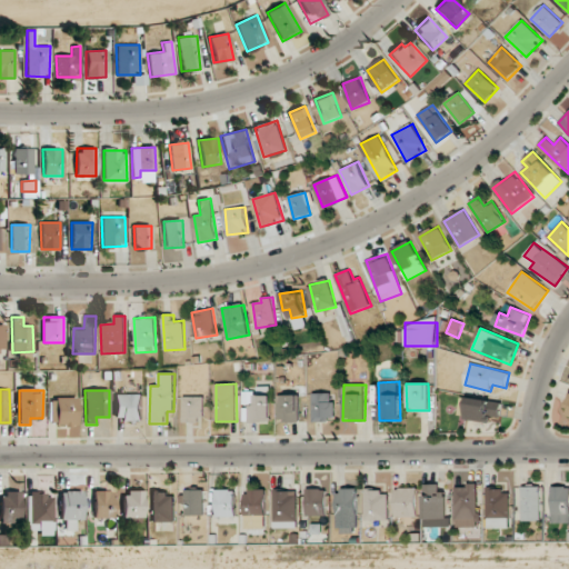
[(312,393),(313,421),(335,420),(333,393),(312,393)]
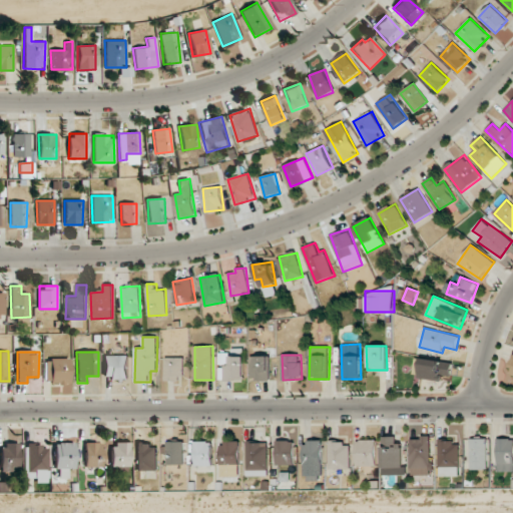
[(128,356),(104,356),(103,380),(127,380),(128,356)]
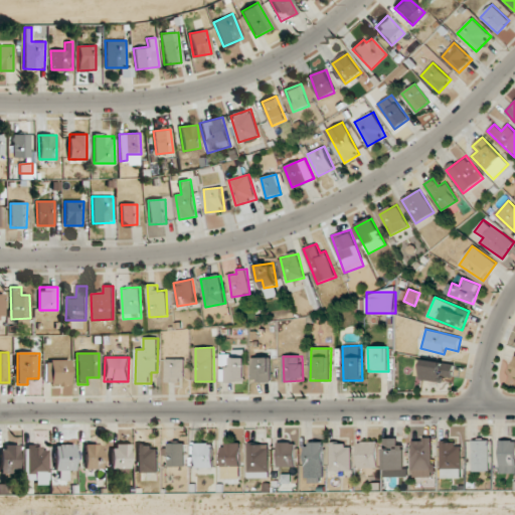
[(246,358),(231,357),(231,368),(220,368),(220,381),(245,382),(246,358)]
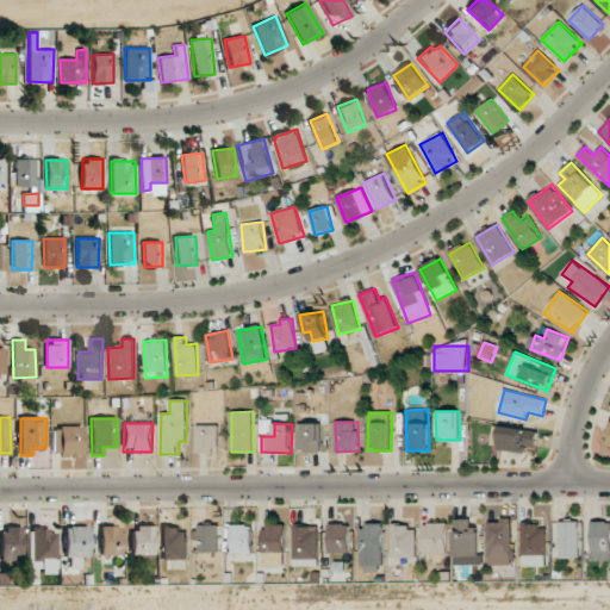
[(322,424),(298,424),(298,453),(322,452),(322,424)]
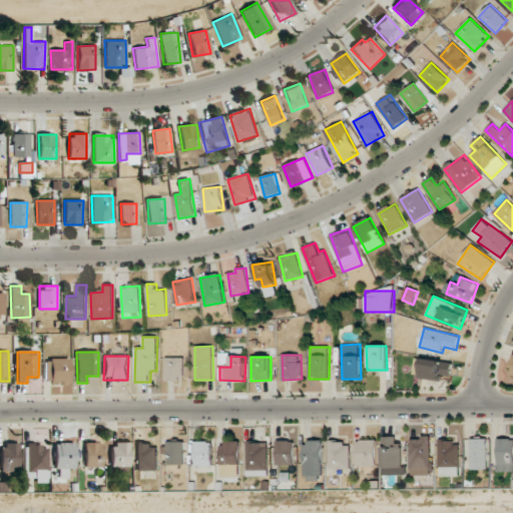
[(449,382),(453,364),(416,357),(413,376),(449,382)]
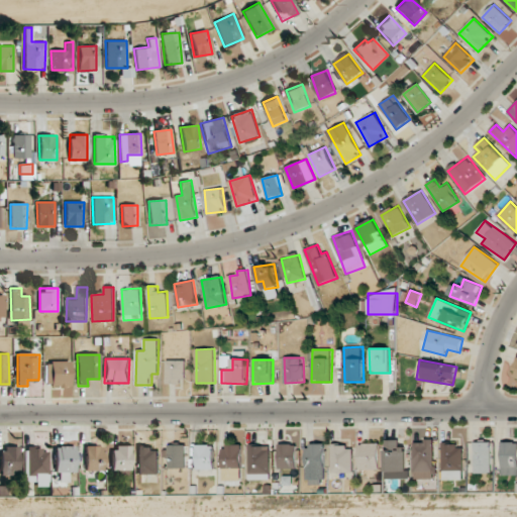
[(185,360),(167,360),(166,384),(185,385),(185,360)]
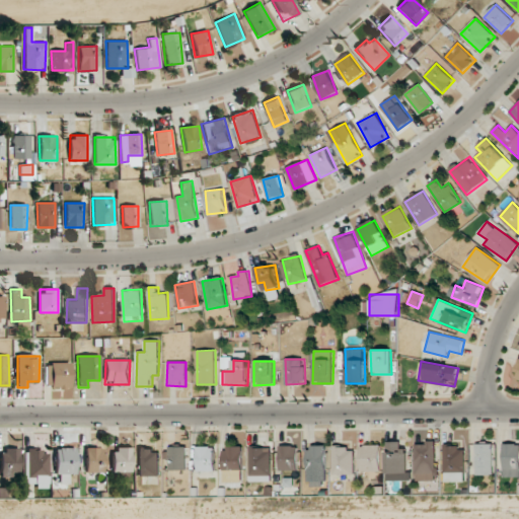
[(70,363),(46,363),(46,388),(70,388),(70,363)]
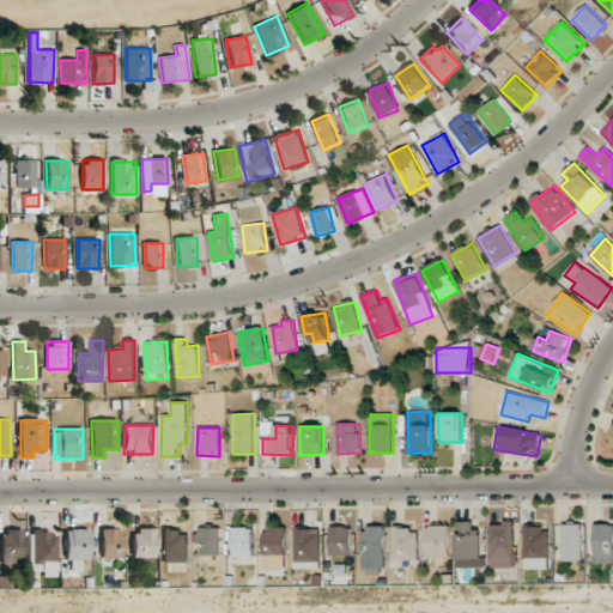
[(479,559),(479,521),(456,522),(457,559),(479,559)]
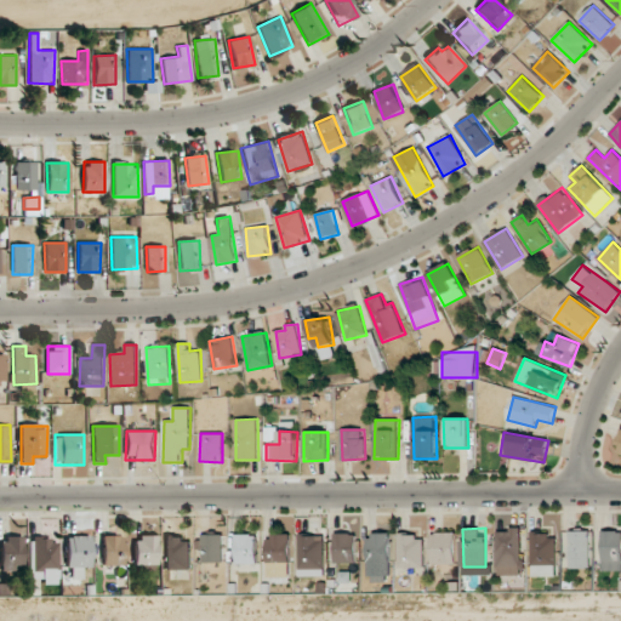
[(496,530),(497,575),(522,575),(520,530),(496,530)]
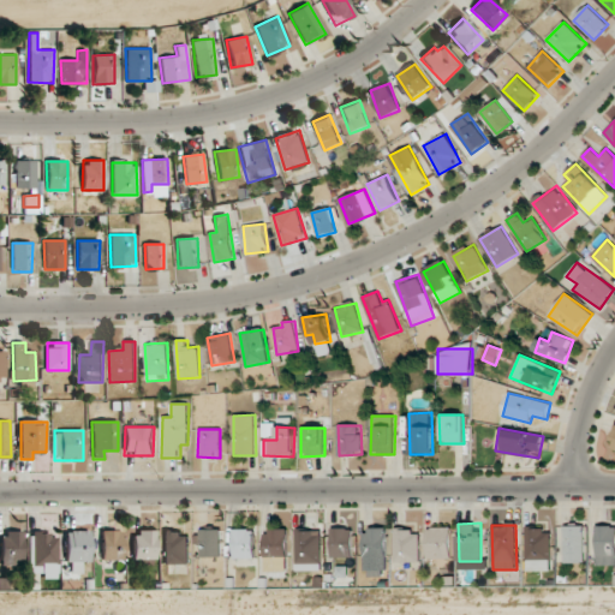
[(565,562),(584,562),(584,525),(563,526),(565,562)]
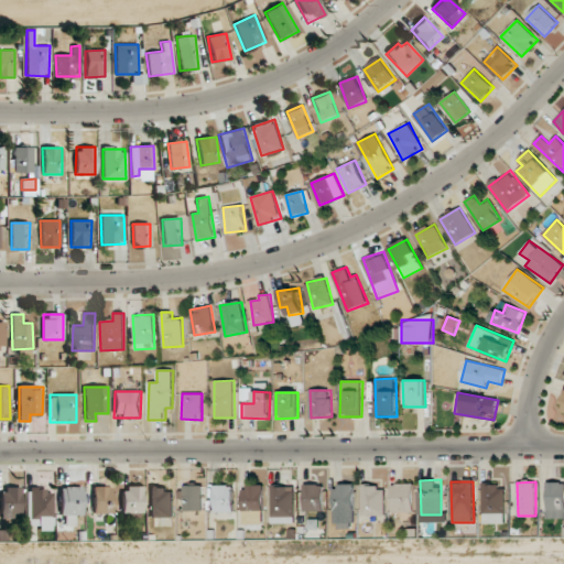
[(548,509),(563,508),(563,481),(546,483),(548,509)]
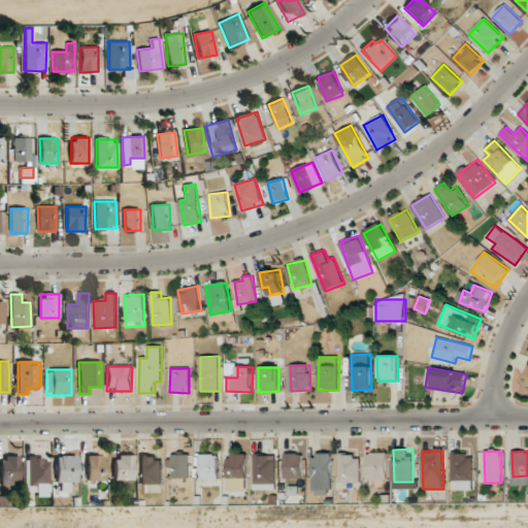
[(285,479),(303,479),(302,453),(285,454),(285,479)]
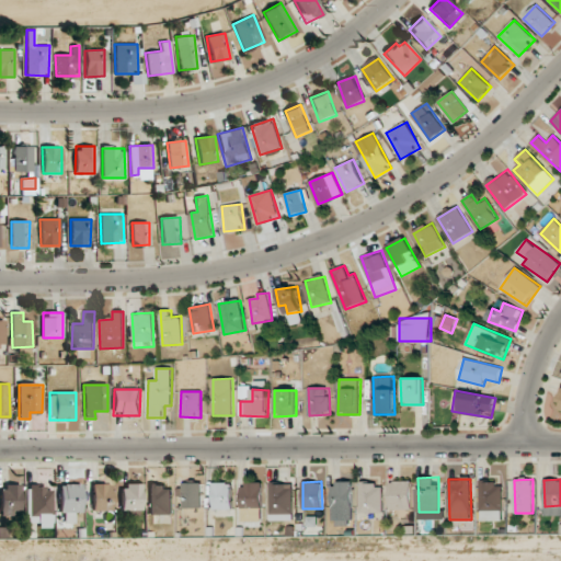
[(412,481),(390,481),(390,510),(412,510),(412,481)]
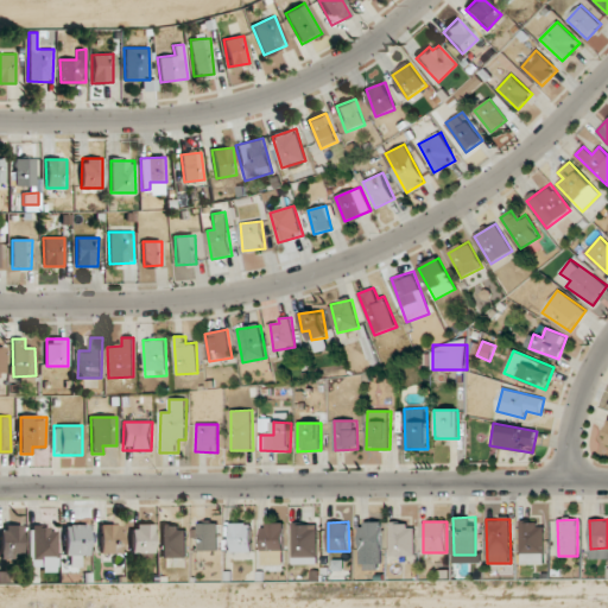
[(217,523),(197,524),(198,551),(219,551),(217,523)]
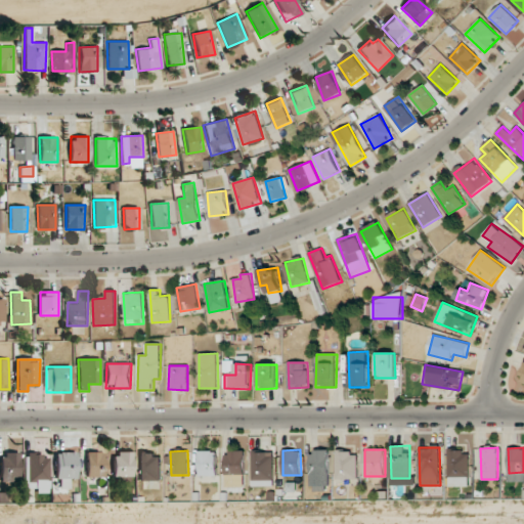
[(217,476),(217,450),(200,451),(200,476),(217,476)]
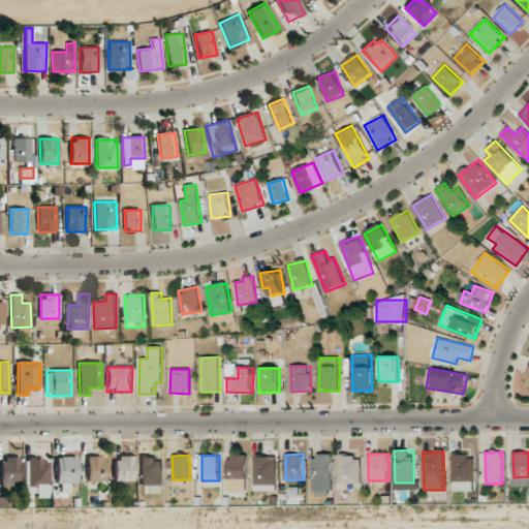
[(332,455),(314,455),(314,496),(332,496),(332,455)]
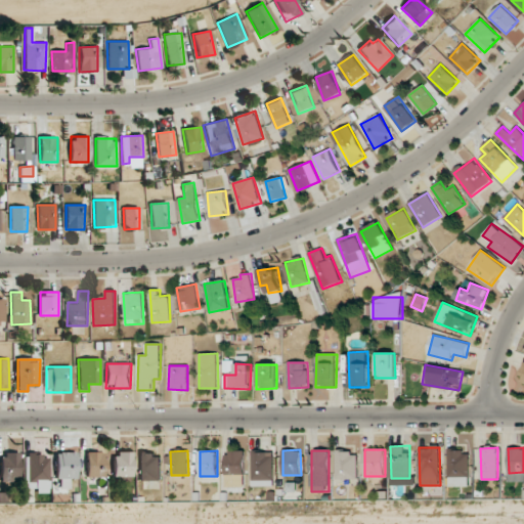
[(448,486),(470,486),(469,450),(448,450),(448,486)]
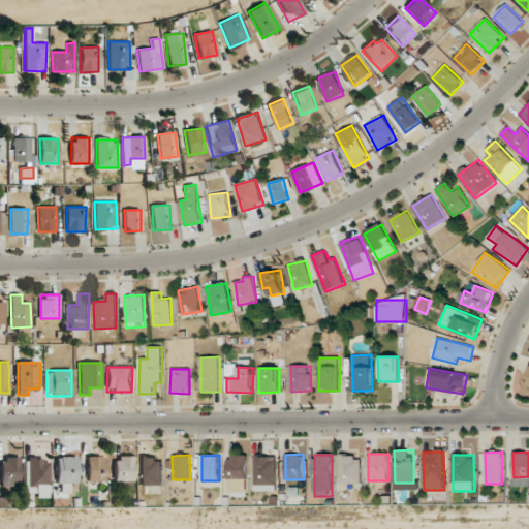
[(133,481),(133,457),(116,456),(115,480),(133,481)]
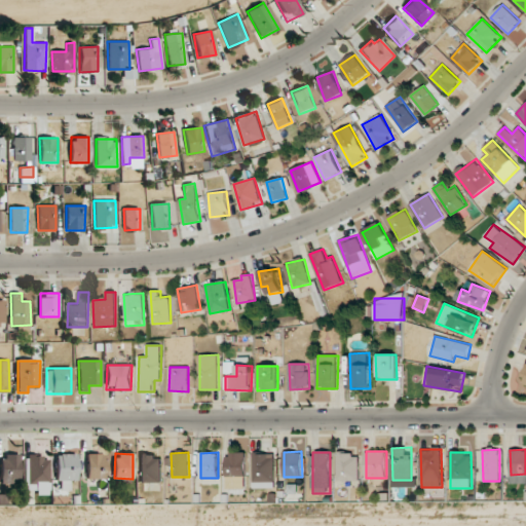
[(226,453),(227,478),(247,477),(246,453),(226,453)]
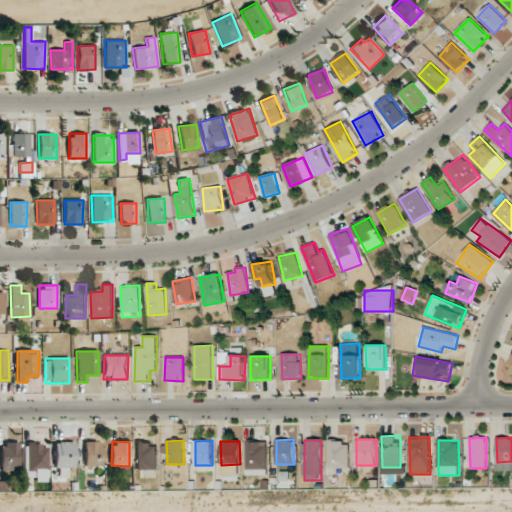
[(247,475),(268,475),(267,441),(246,441),(247,475)]
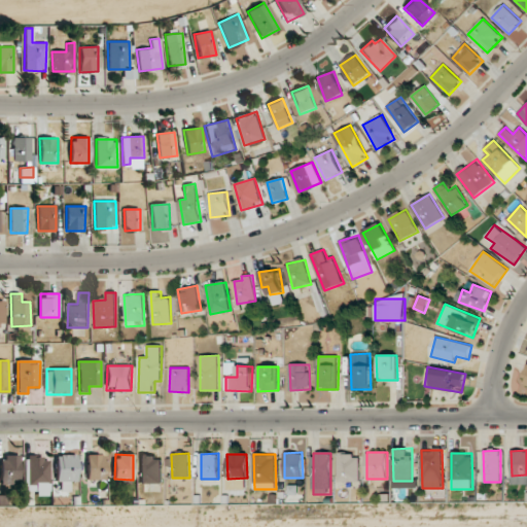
[(359,484),(360,455),(339,454),(339,483),(359,484)]
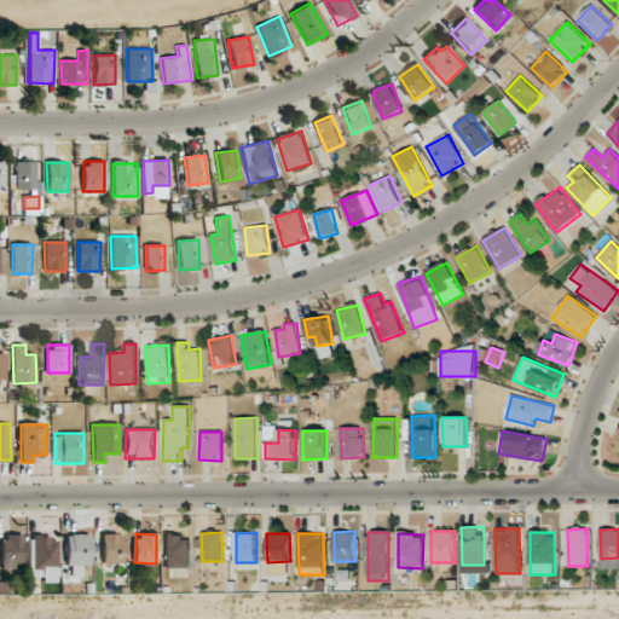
[(91,566),(90,534),(65,534),(67,566),(71,566),(73,577),(82,577),(81,566),(91,566)]
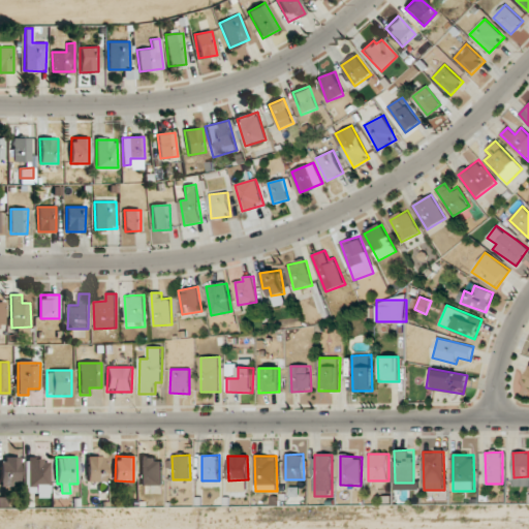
[(105,481),(104,457),(87,457),(87,481),(105,481)]
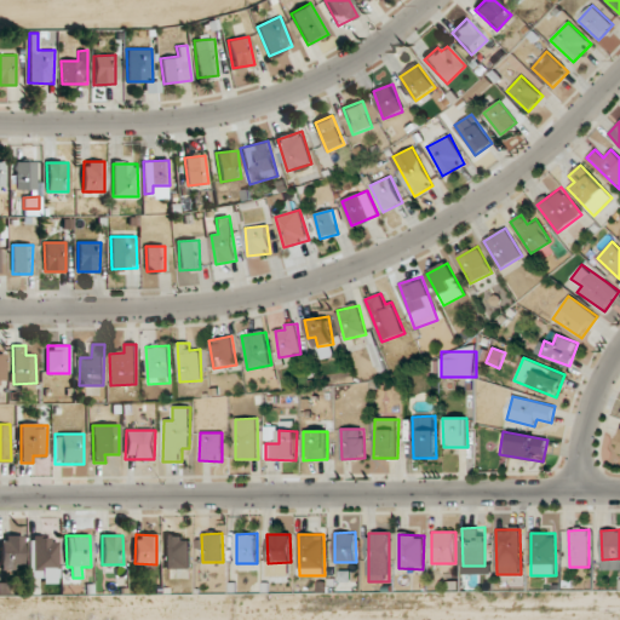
[(0,566),(0,569),(23,569),(22,537),(0,537),(0,566)]
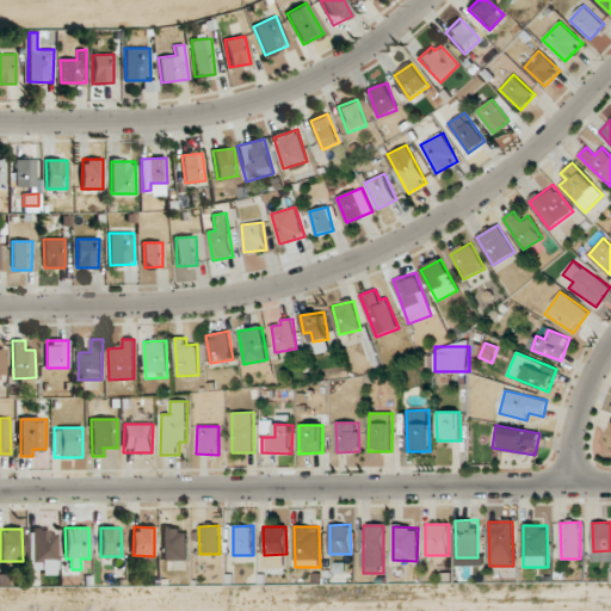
[(186,561),(187,529),(164,529),(162,561),(186,561)]
